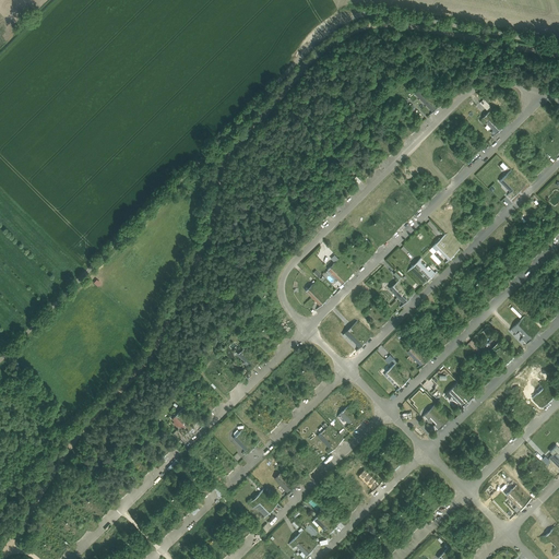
[(440,105),(421,86),(415,92),(433,111),(440,105)]
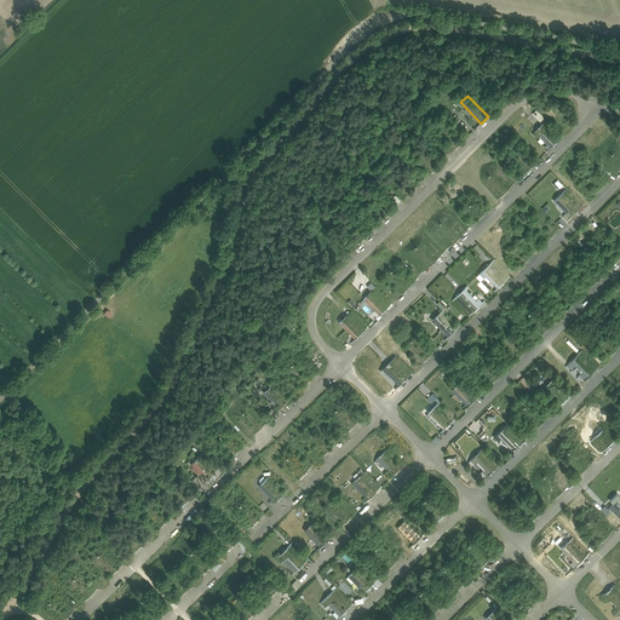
[(537,109),(528,118),(537,126),(545,116),(537,109)]
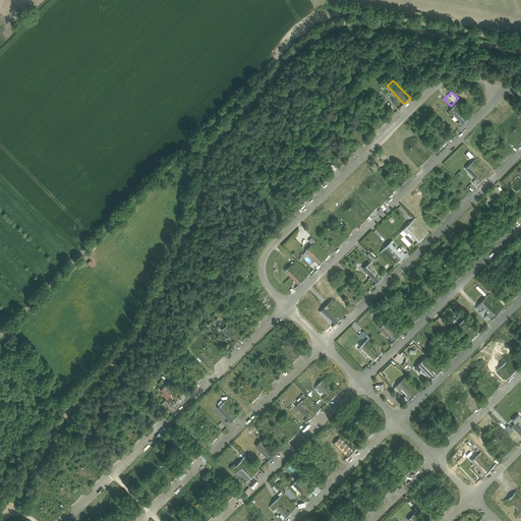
[(390,118),(371,100),(366,106),(384,123),(390,118)]
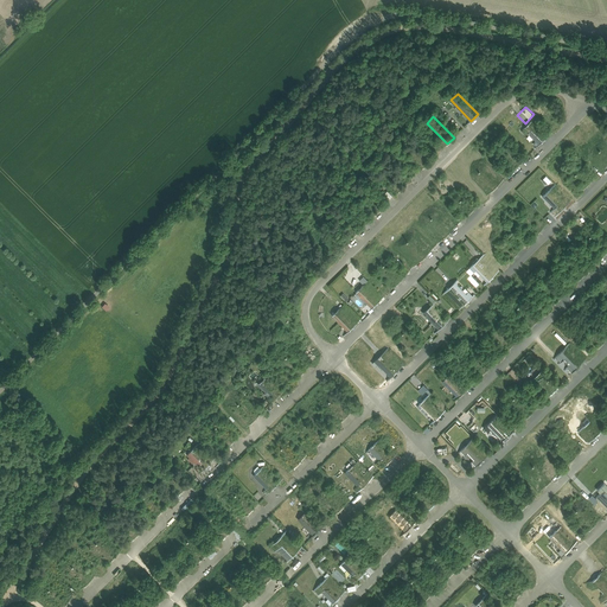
[(547,138),(531,121),(525,128),(541,144),(547,138)]
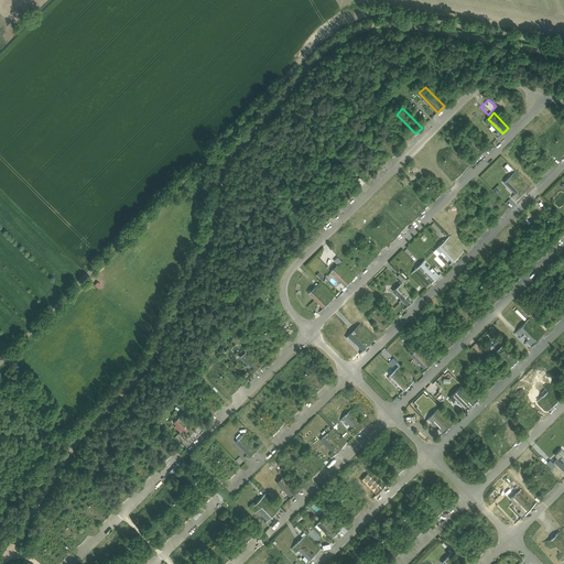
[(400,150),(380,130),(375,136),(393,155),(400,150)]
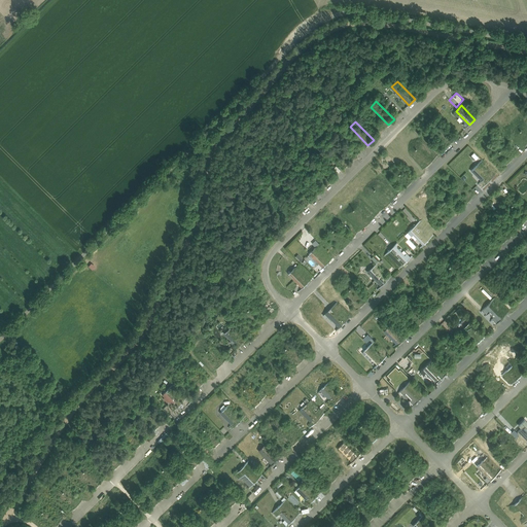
[(454,139),(441,126),(434,131),(448,145),(454,139)]
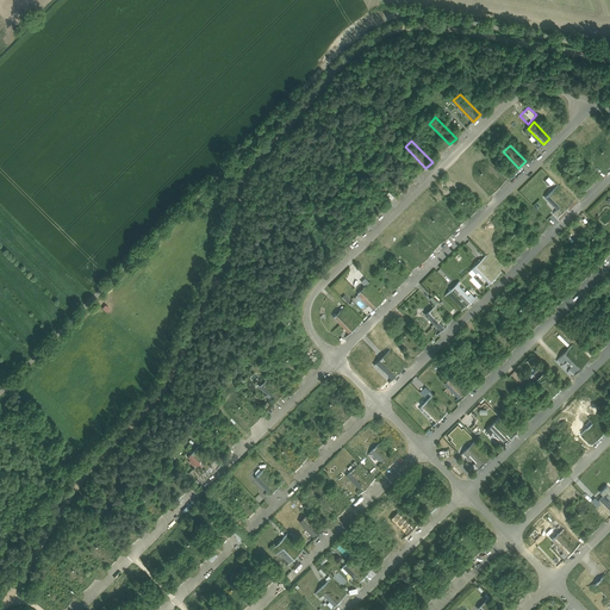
[(408,185),(387,165),(381,170),(402,192),(408,185)]
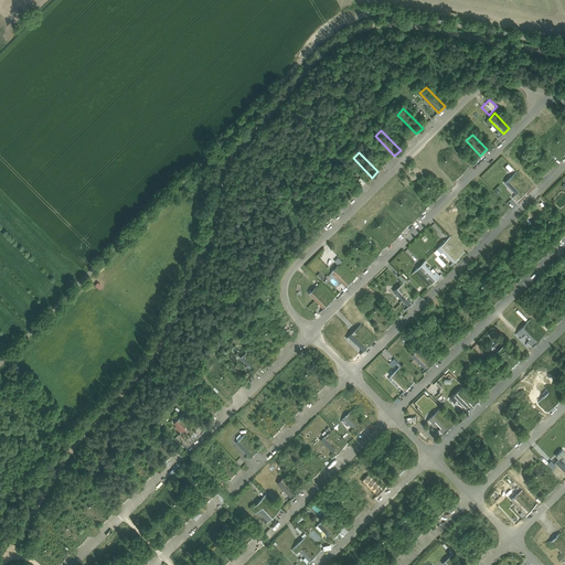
[(465,171),(450,157),(444,162),(458,177),(465,171)]
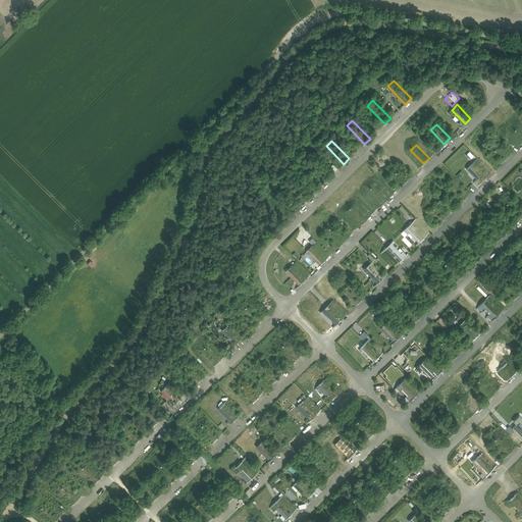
[(508,156),(499,147),(492,152),(502,161),(508,156)]
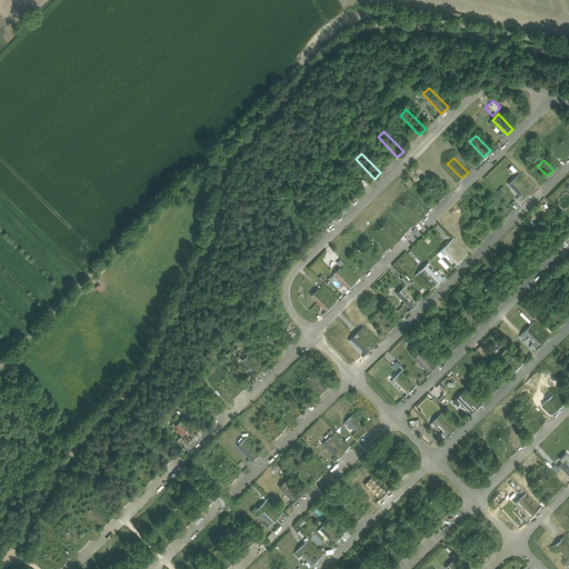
[(358,195),(339,175),(333,181),(352,200),(358,195)]
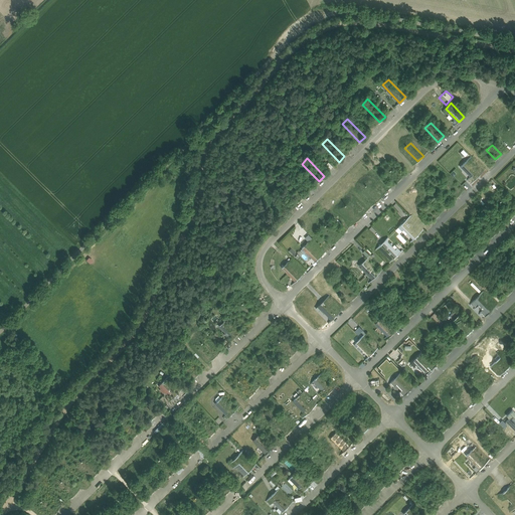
[(325,165),(329,169),(333,166),(329,161),(325,165)]
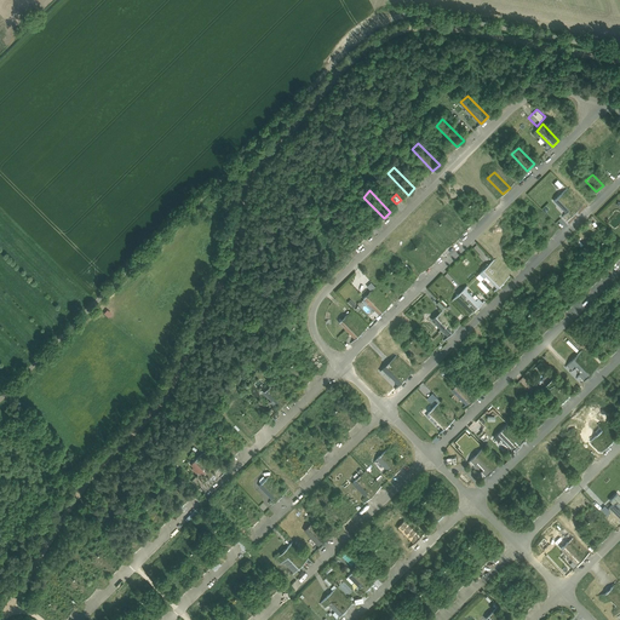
[(578,210),(562,194),(556,200),(572,216),(578,210)]
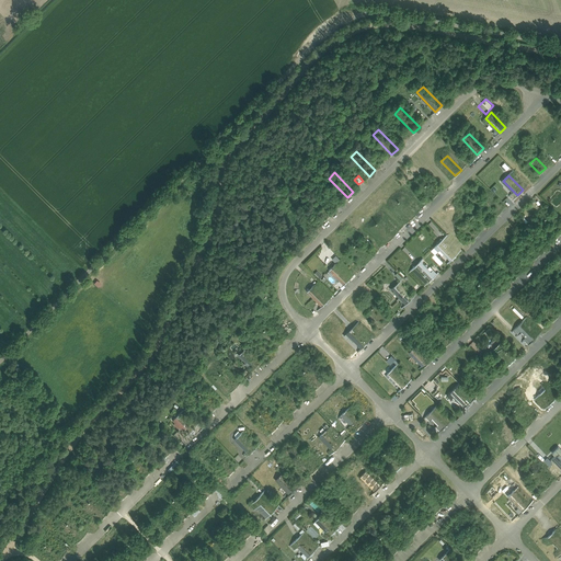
[(439,192),(430,182),(423,187),(433,197),(439,192)]
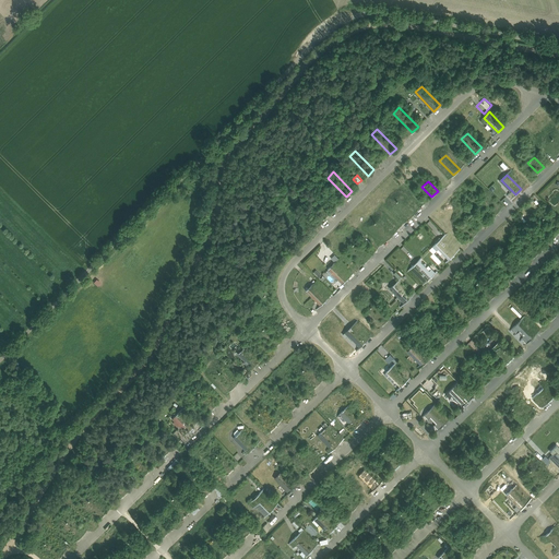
[(330,213),(311,193),(306,199),(324,218),(330,213)]
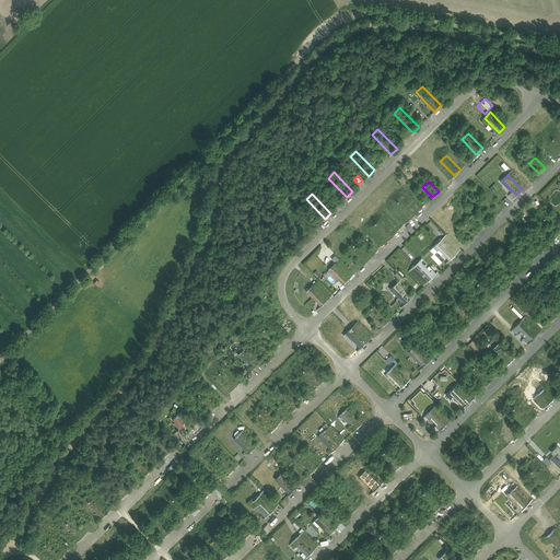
[(500,211),(486,196),(480,202),(494,217),(500,211)]
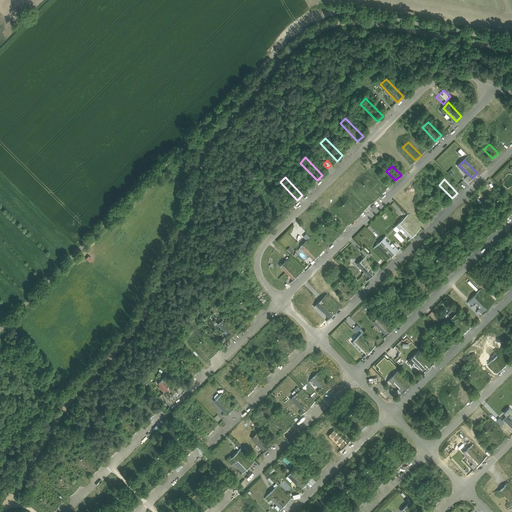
[(380,195),(367,181),(362,187),(375,200),(380,195)]
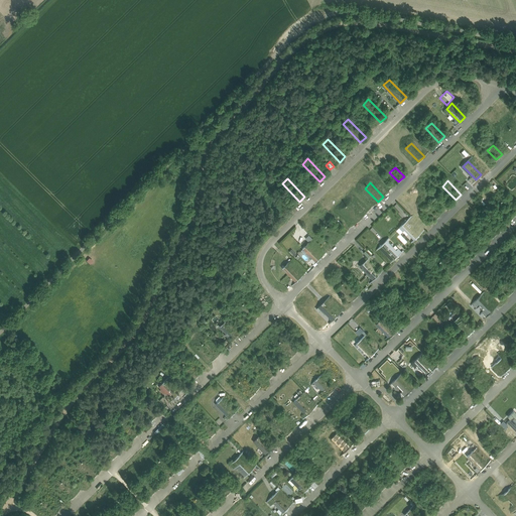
[(515,214),(515,210),(505,199),(500,204),(513,217),(515,214)]
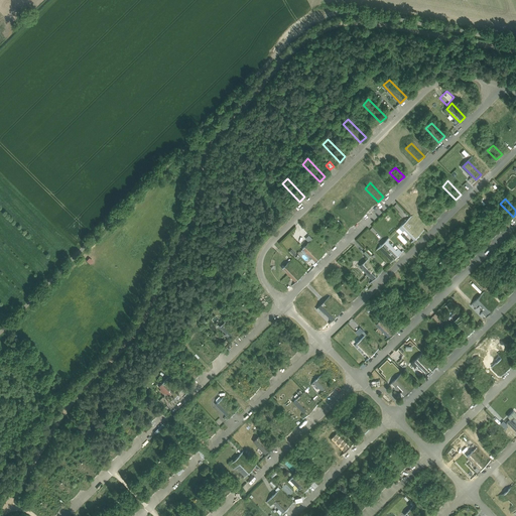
[(363,216),(350,203),(345,208),(358,222),(363,216)]
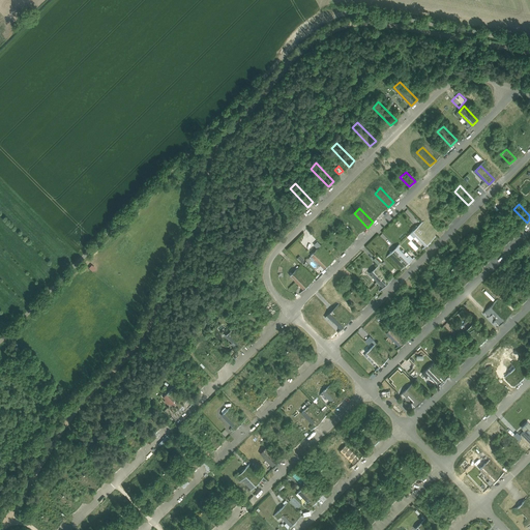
[(452,219),(443,210),(438,216),(447,226),(452,219)]
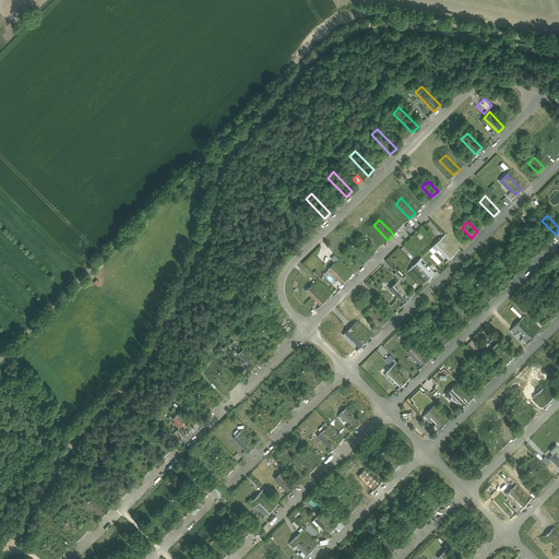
[(539,251),(525,237),(519,242),(533,257),(539,251)]
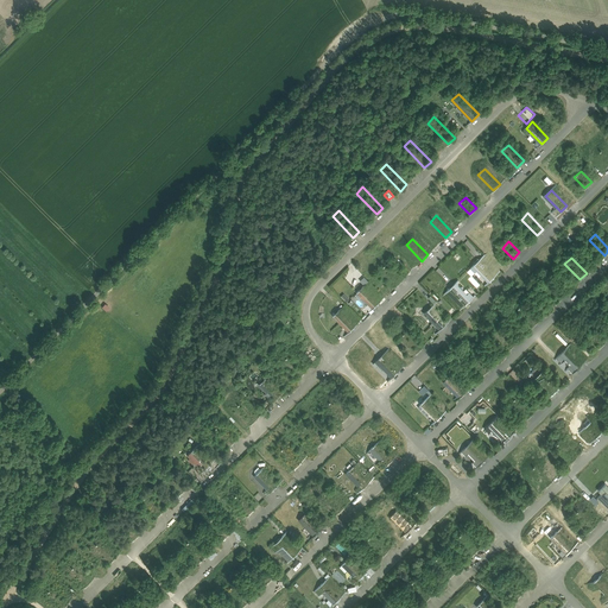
[(495,276),(480,260),(473,266),(488,282),(495,276)]
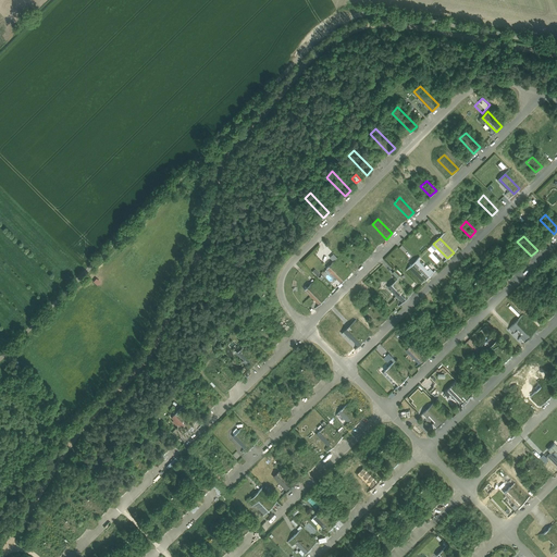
[(370,255),(356,240),(350,246),(364,260),(370,255)]
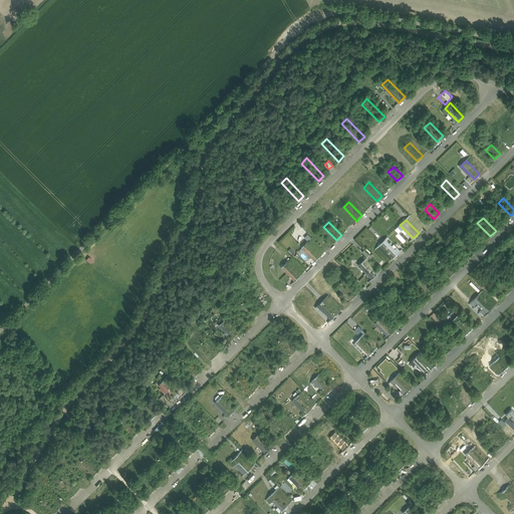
[(476,251),(463,237),(457,243),(470,256),(476,251)]
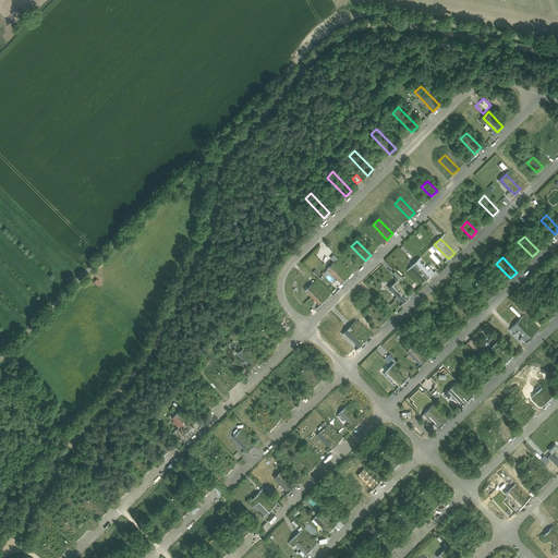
[(433,275),(419,259),(412,266),(426,280),(433,275)]
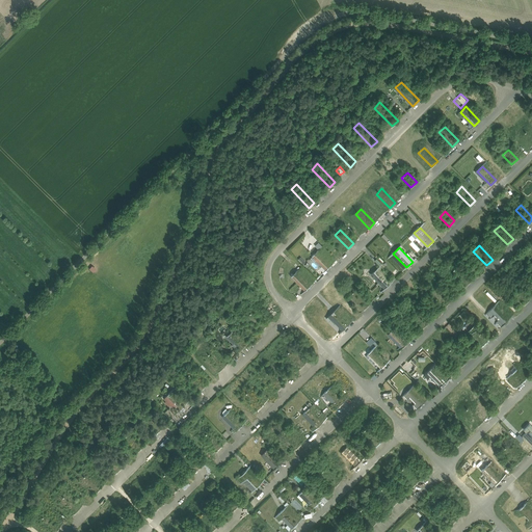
[(333,264),(319,250),(313,256),(326,269),(333,264)]
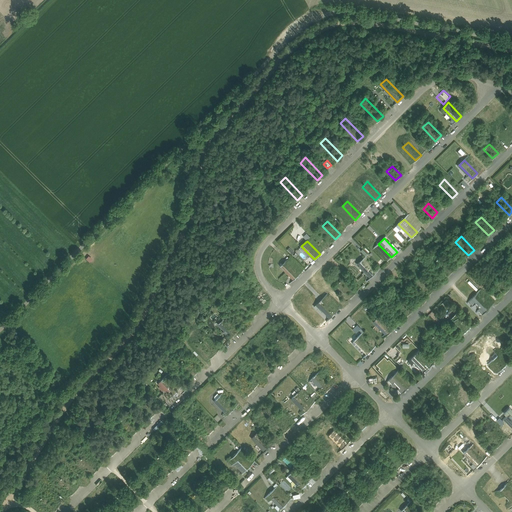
[(453,269),(440,256),(435,261),(448,275),(453,269)]
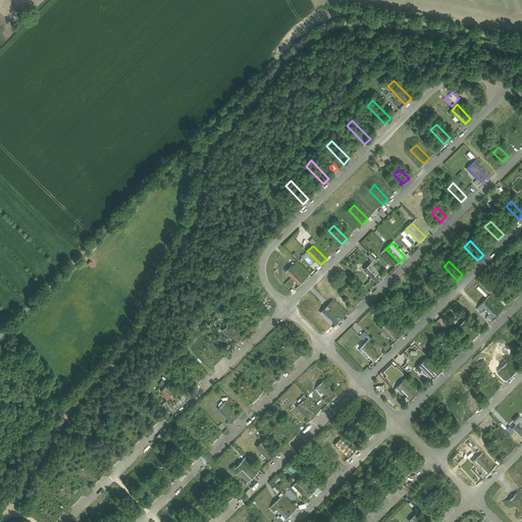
[(384,277),(370,263),(365,269),(378,282),(384,277)]
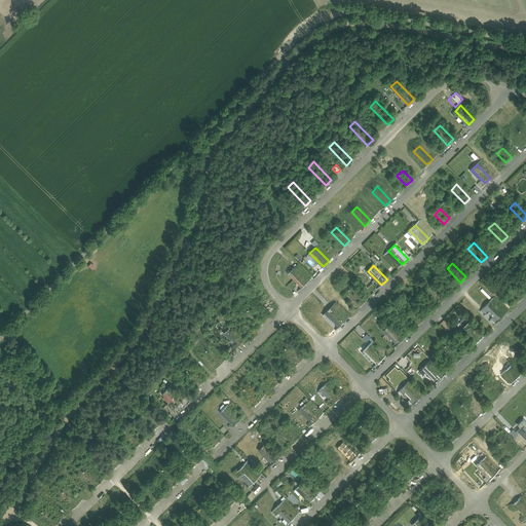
[(308,282),(295,267),(289,273),(302,287),(308,282)]
